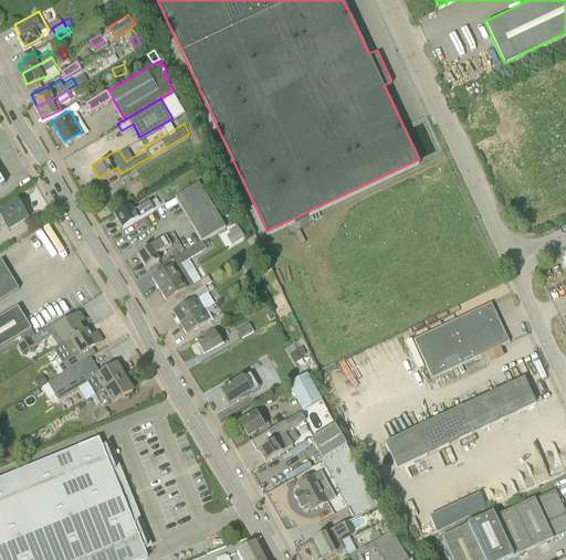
[(201,238),(211,232),(226,223),(199,179),(175,193),(201,238)]
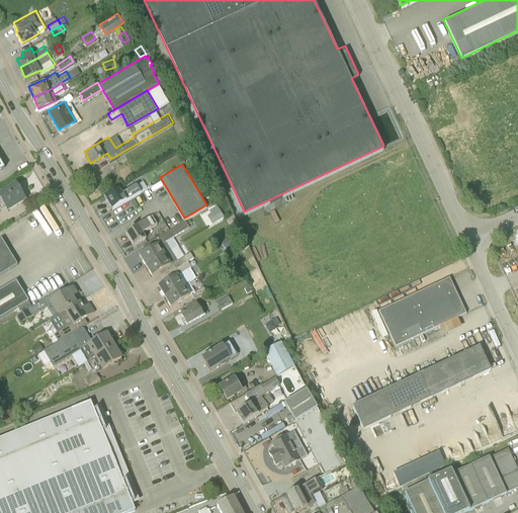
[(0,189),(0,196),(5,205),(23,194),(15,180),(0,189)]
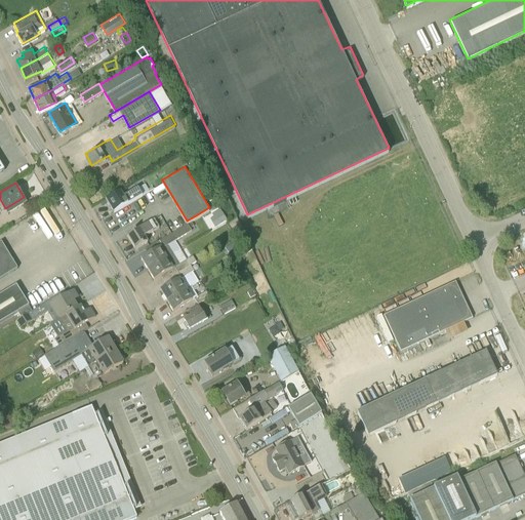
[(124,192),(121,187),(106,196),(113,209),(143,192),(137,184),(124,192)]
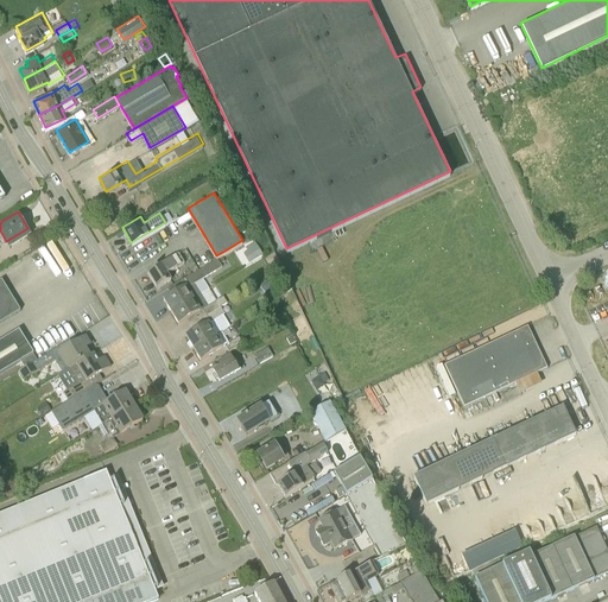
[(245,240),(247,246),(257,240),(254,234),(253,235),(245,240)]
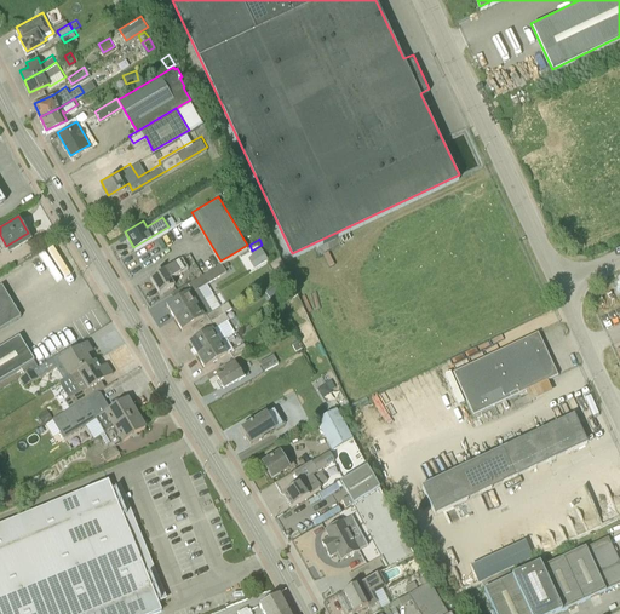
[(259,260),(268,254),(262,245),(252,251),(259,260)]
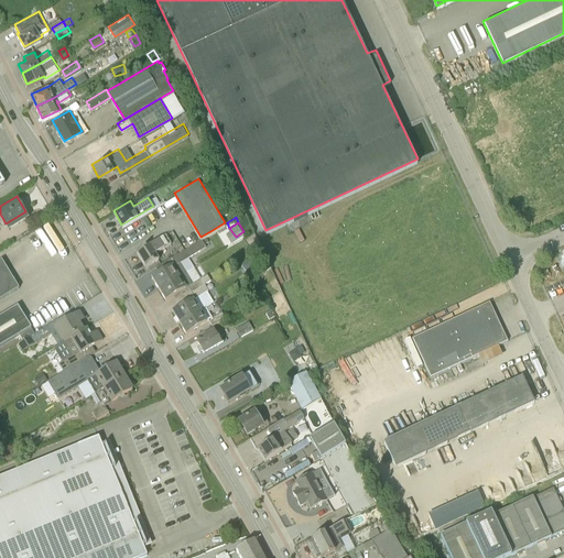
[(137,249),(145,264),(159,256),(154,250),(171,241),(165,231),(137,249)]
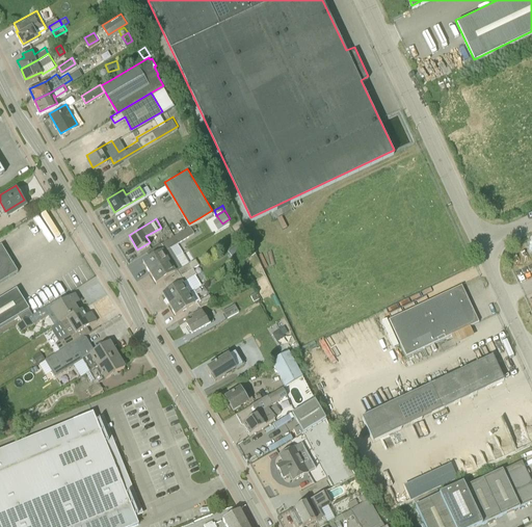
[(143,259),(150,269),(175,254),(176,253),(170,244),(194,230),(190,224),(162,240),(164,245),(143,259)]
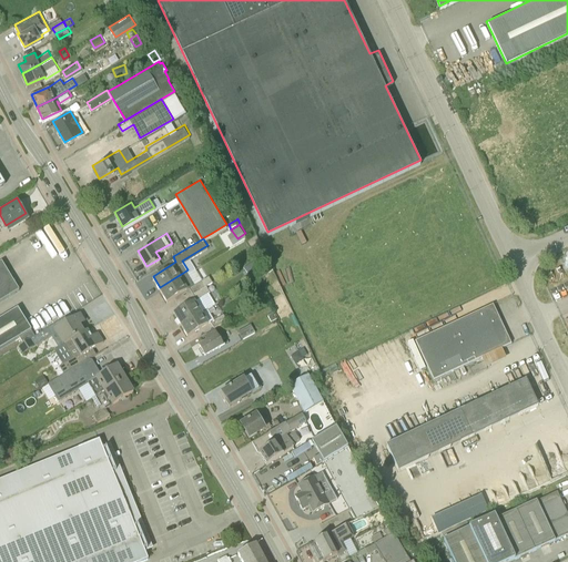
[(0,297),(19,286),(1,257),(0,258),(0,297)]
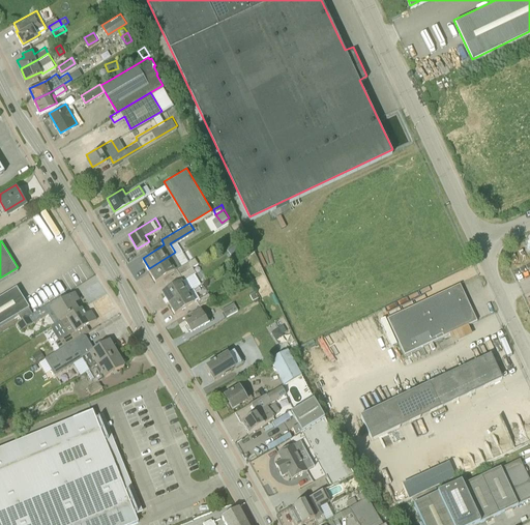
[(237,240),(227,246),(233,256),(243,250),(237,240)]
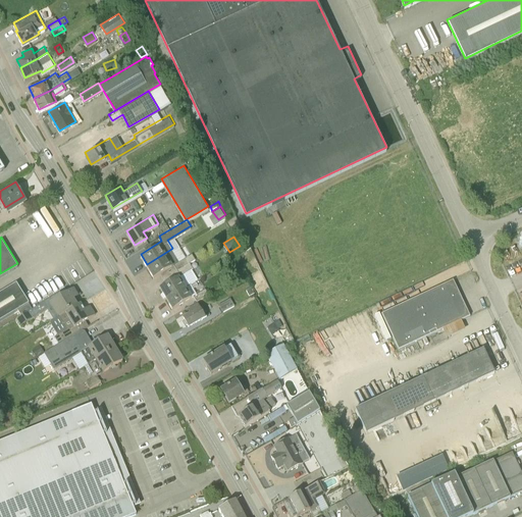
[(171,249),(147,264),(153,274),(174,261),(177,267),(190,260),(190,259),(195,256),(192,251),(177,259),(171,249)]
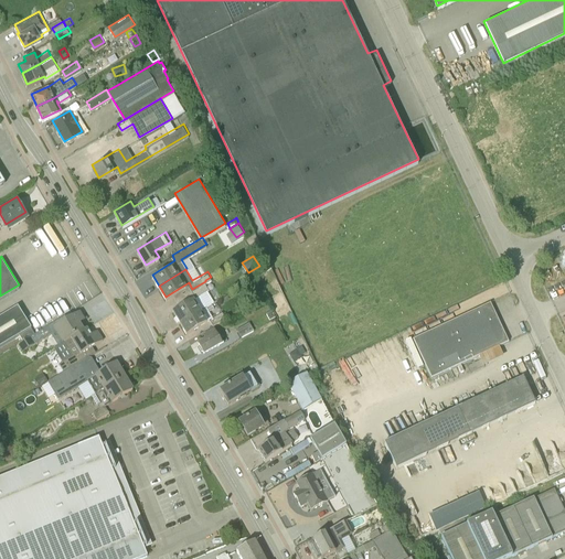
[(195,294),(173,308),(180,320),(201,307),(206,303),(200,292),(209,287),(205,281),(192,289),(195,294)]
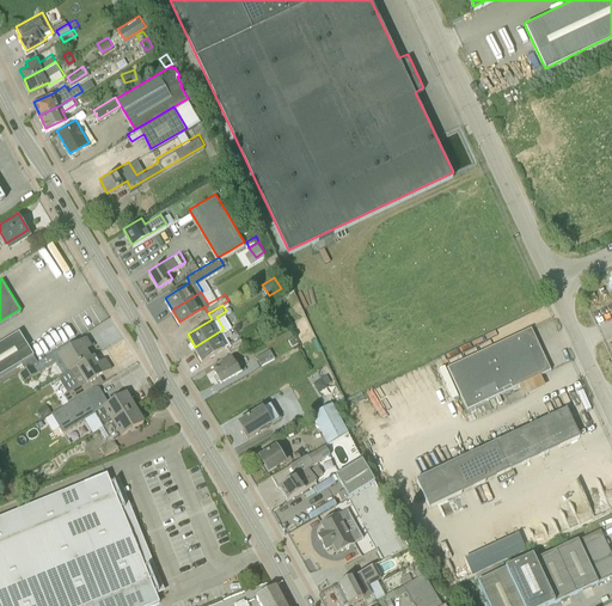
[(551,366),(531,324),(447,363),(466,405),(551,366)]
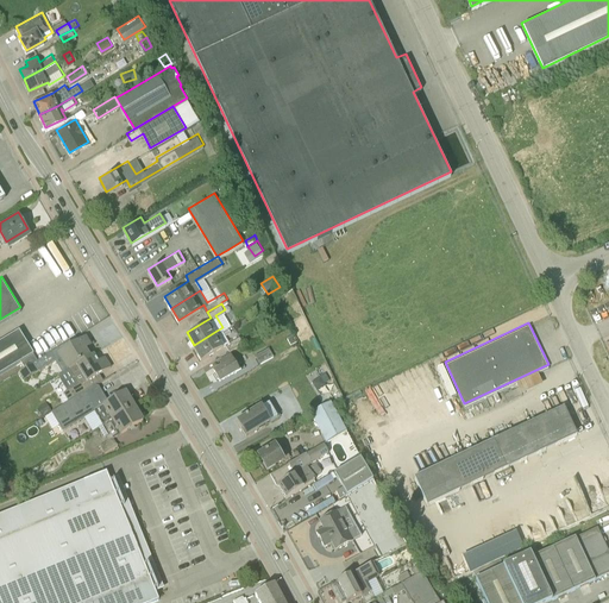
[(0,370),(20,358),(24,364),(37,356),(33,350),(19,326),(0,337),(0,370)]
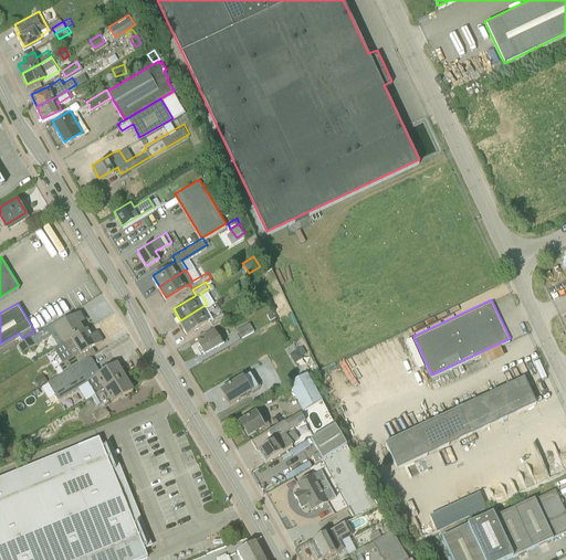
[(208,318),(201,307),(180,320),(187,331),(208,318)]
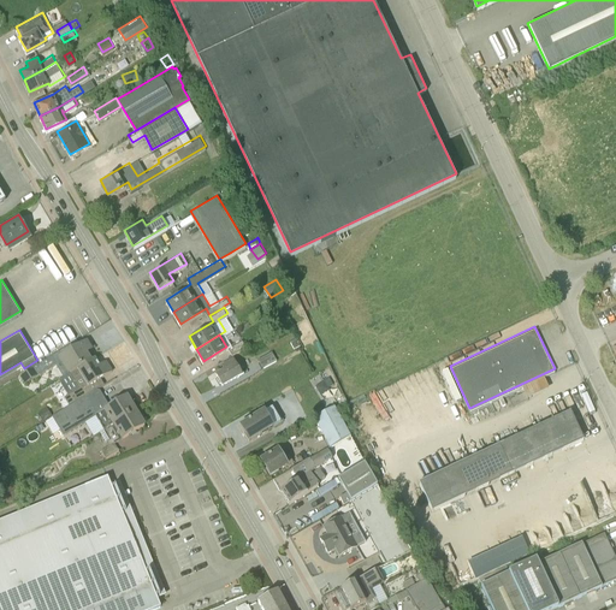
[(296,335),(290,338),(294,345),(301,342),(296,335)]
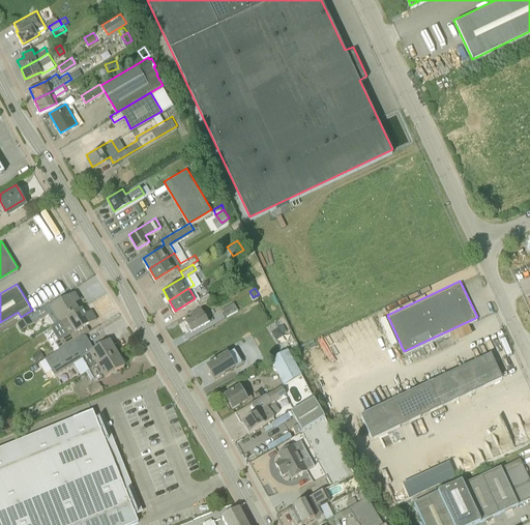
[(208,290),(196,297),(200,303),(212,296),(208,290)]
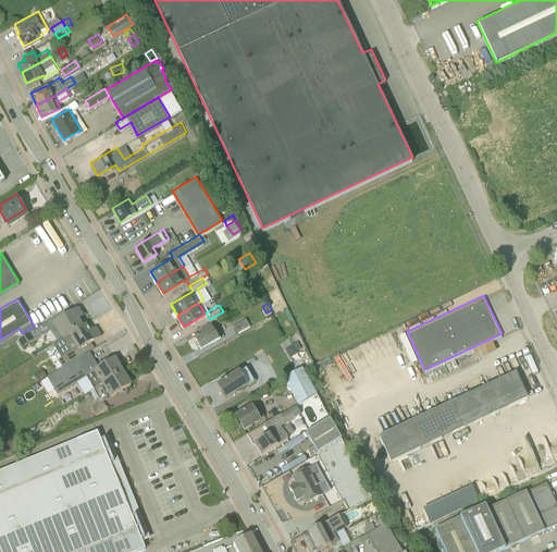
[(67,313),(53,320),(62,335),(63,334),(85,320),(81,313),(82,311),(78,306),(67,313)]
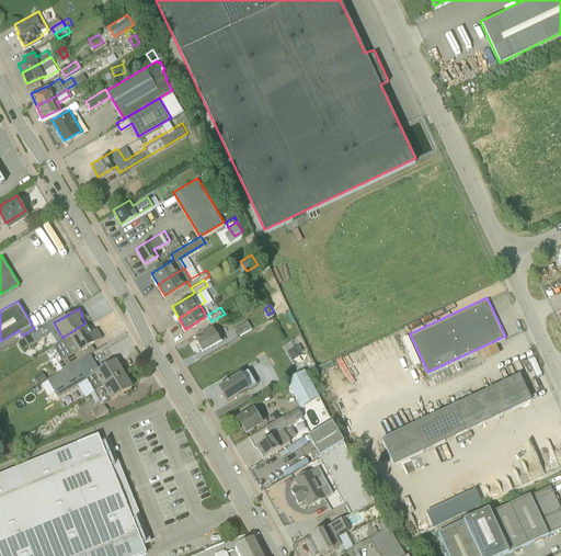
[(251,325),(247,317),(235,325),(239,332),(251,325)]
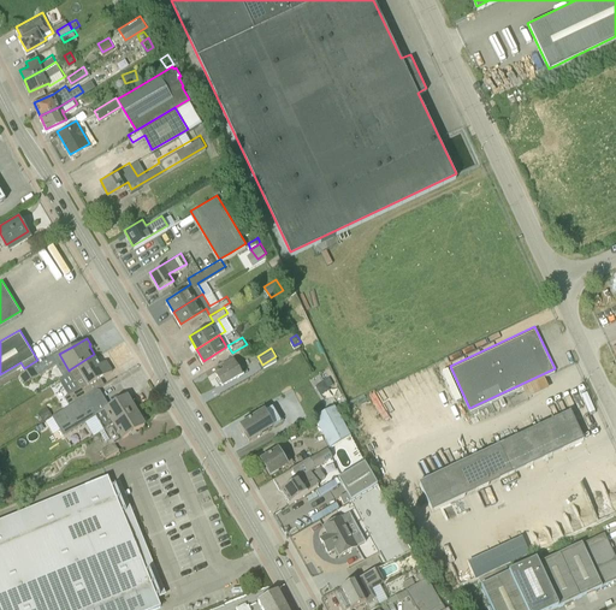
[(52,351),(37,360),(24,368),(19,371),(24,380),(37,372),(37,371),(55,360),(57,359),(55,356),(52,351)]
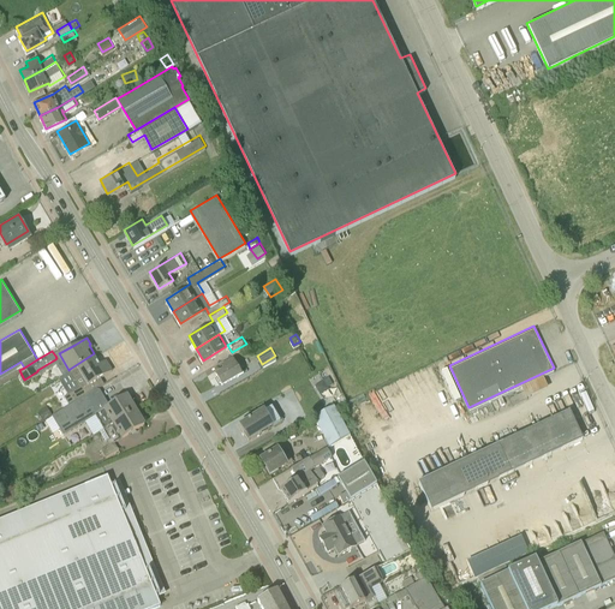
[(64,393),(69,401),(89,389),(85,382),(112,366),(106,357),(99,360),(94,353),(70,369),(79,383),(64,393)]
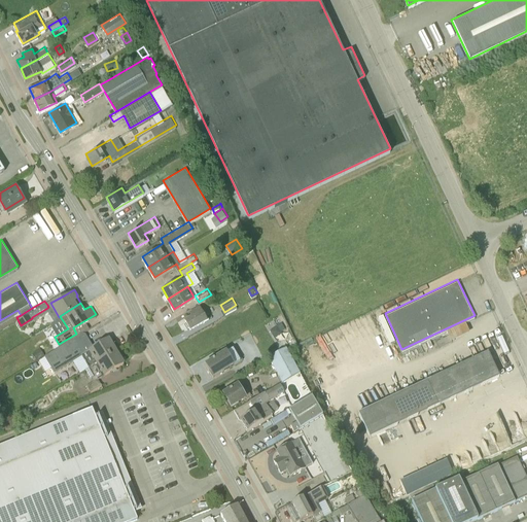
[(189,326),(207,317),(207,316),(209,315),(204,307),(203,308),(201,304),(190,310),(192,313),(185,317),(189,326)]
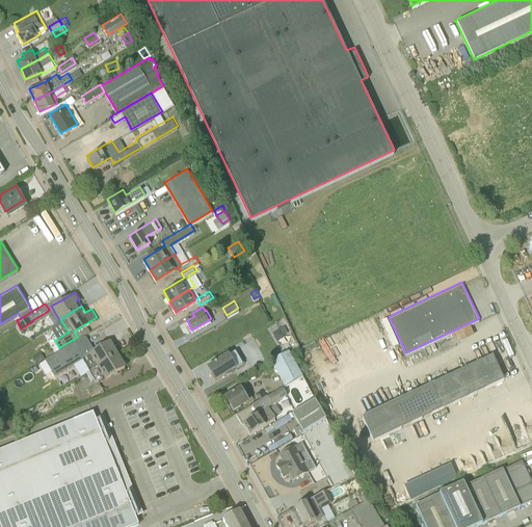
[(282,344),(292,340),(286,324),(275,328),(282,344)]
